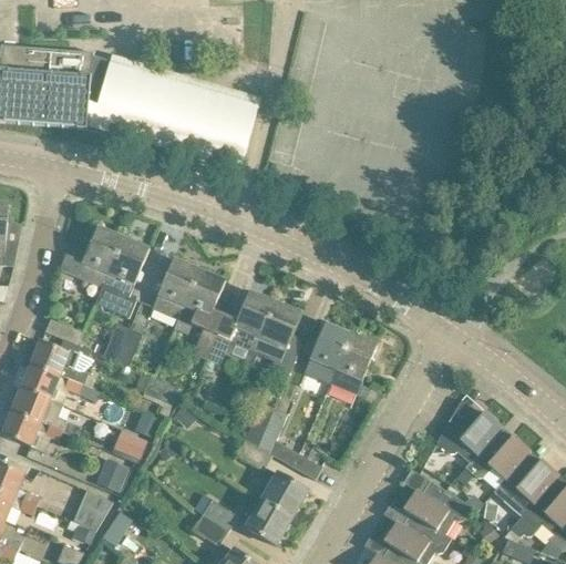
[(0,121),(85,129),(88,104),(95,106),(90,126),(239,170),(260,96),(111,53),(109,60),(92,54),(92,51),(0,44),(0,121)]
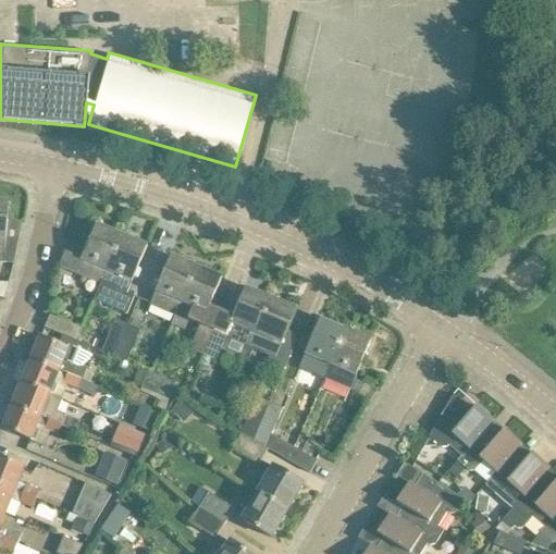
[(64,249),(59,263),(99,281),(120,232),(96,222),(81,256),(64,249)]
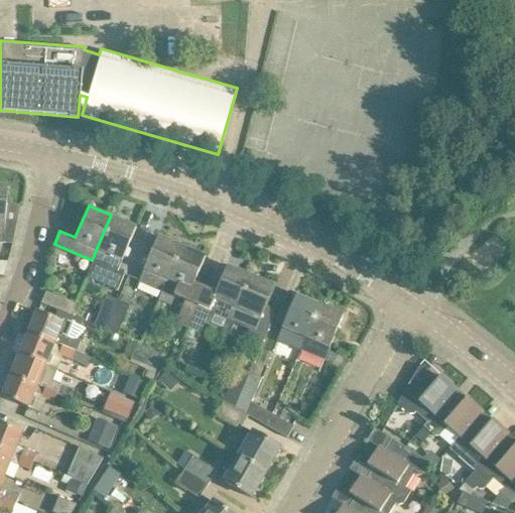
[(92,260),(85,277),(116,290),(123,273),(116,270),(135,226),(112,216),(111,215),(92,260)]
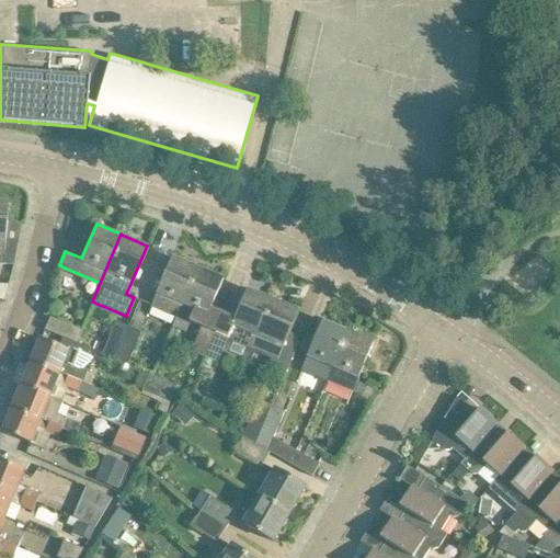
[(162,275),(150,304),(174,314),(170,327),(171,327),(184,294),(196,265),(171,255),(162,275)]
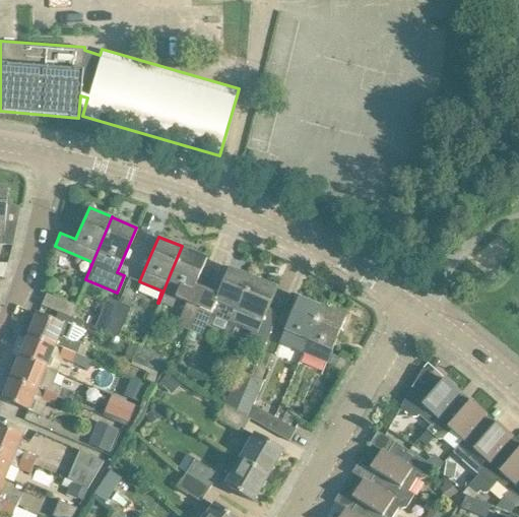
[(171,272),(158,303),(170,308),(175,296),(186,301),(176,324),(188,328),(204,289),(194,284),(206,256),(182,247),(182,246),(171,272)]
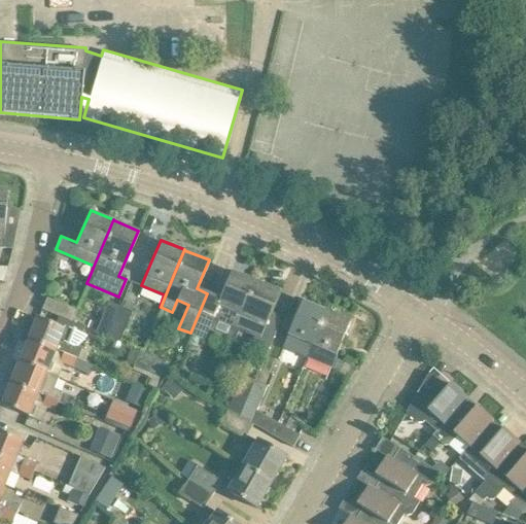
[(207,293),(190,333),(190,334),(203,338),(213,314),(236,324),(254,279),(232,270),(219,299),(208,293),(207,293)]
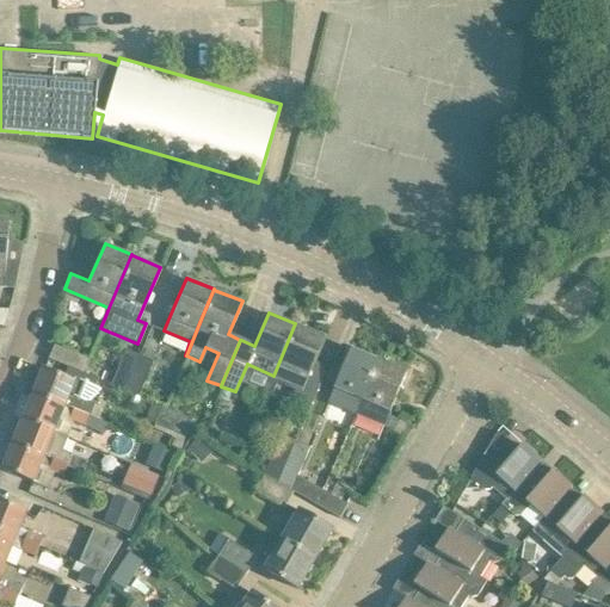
[(295,323),(273,376),(302,388),(314,358),(324,335),(296,324),(295,323)]
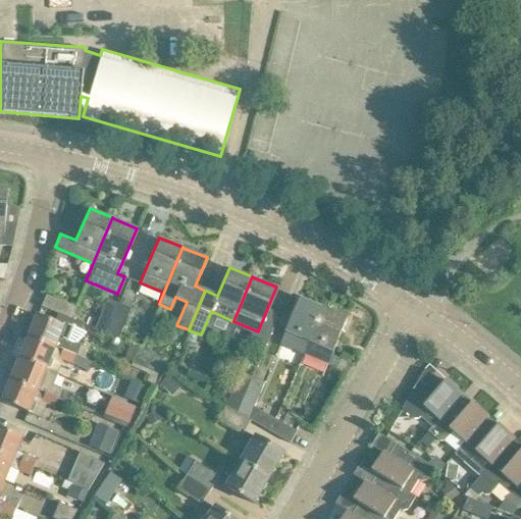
[(70,317),(75,307),(45,295),(41,305),(57,312),(70,317)]
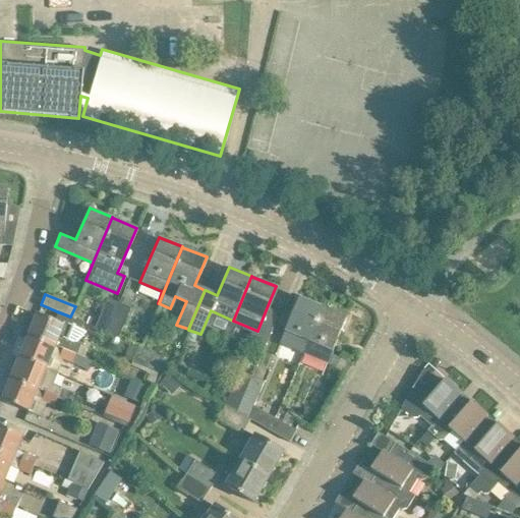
[(303,351),(323,306),(298,296),(279,341),(303,351)]
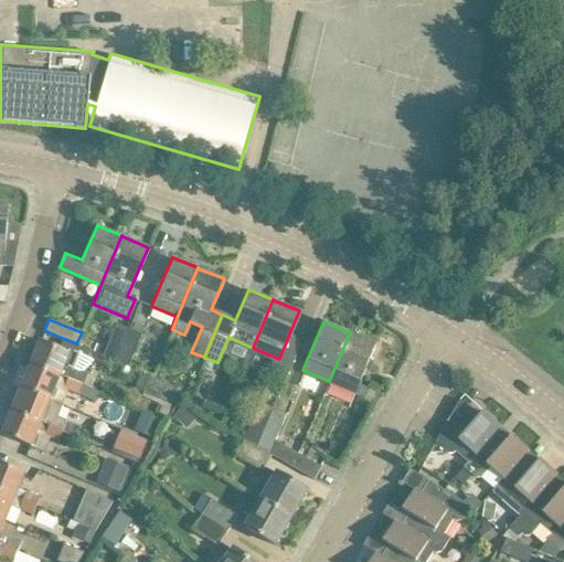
[(115,360),(128,328),(115,322),(102,356),(115,360)]
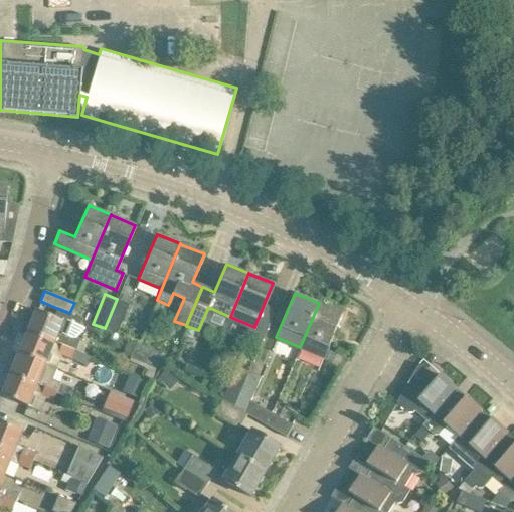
[(105,328),(117,333),(129,304),(117,299),(105,328)]
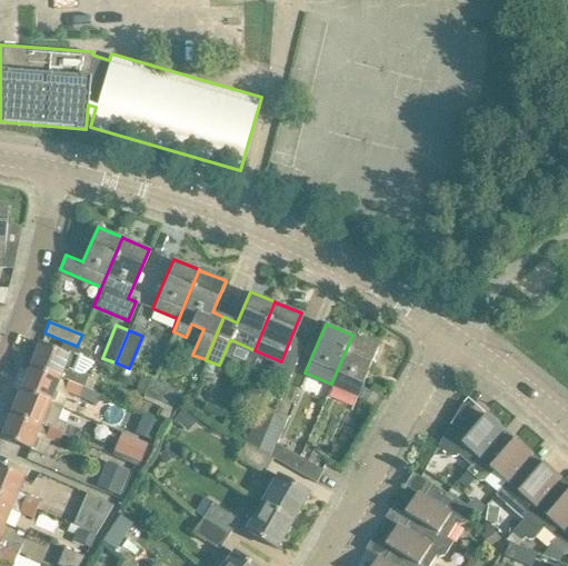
[(382,396),(360,385),(378,345),(352,335),(331,384),(357,395),(377,406),(382,396)]
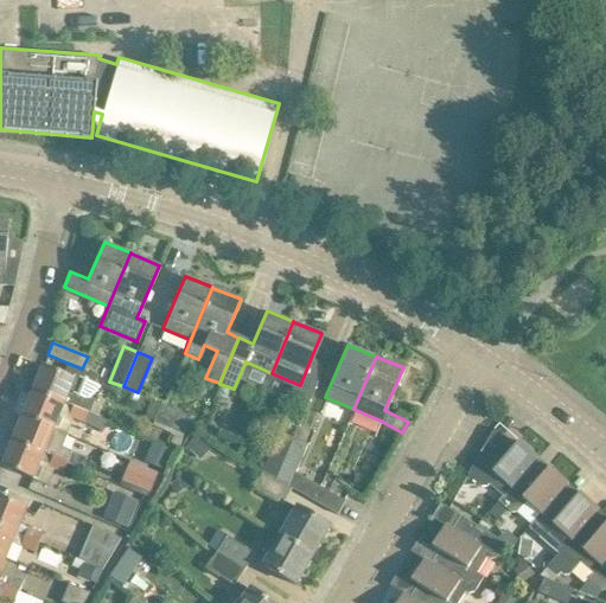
[(95,374),(82,369),(67,363),(63,372),(43,364),(32,390),(103,419),(104,417),(88,411),(91,401),(85,397),(99,384),(93,382),(95,374)]
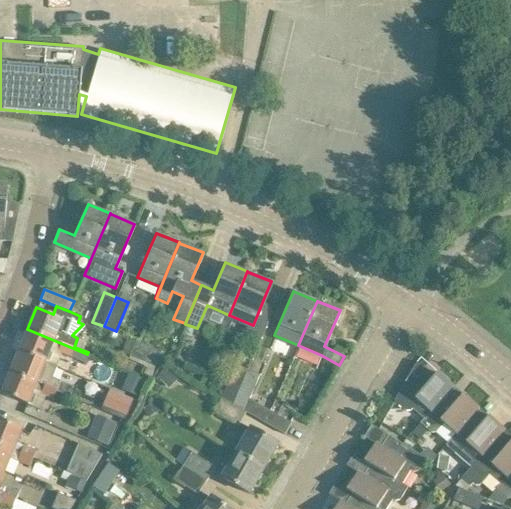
[(84,362),(87,354),(27,329),(18,350),(44,361),(50,348),(84,362)]
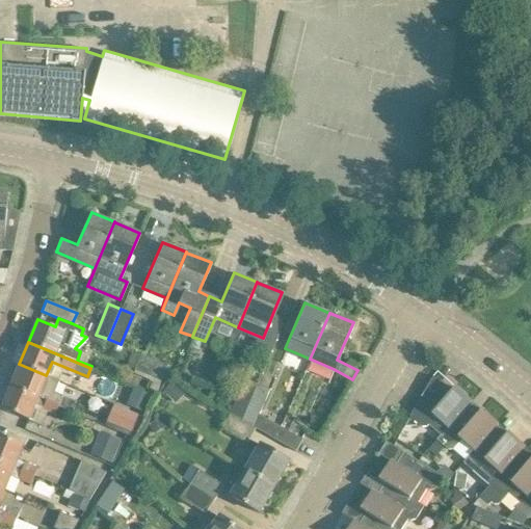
[(160,378),(166,364),(139,353),(134,368),(160,378)]
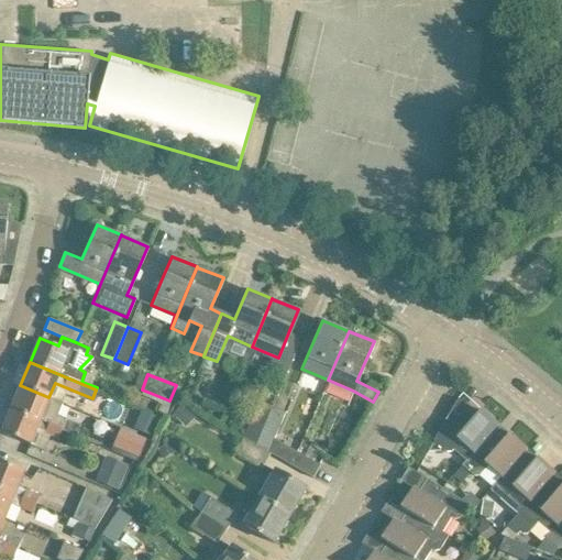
[(48,399),(48,397),(20,385),(10,408),(75,435),(79,424),(56,414),(61,404),(48,399)]
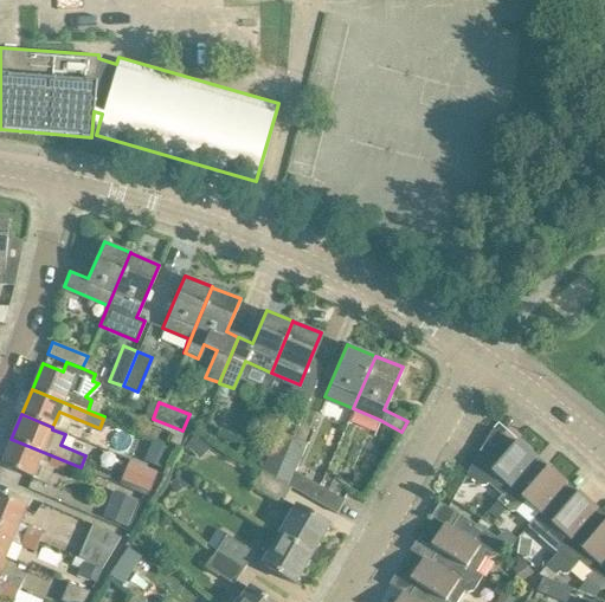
[(204,420),(200,434),(213,438),(217,424),(204,420)]
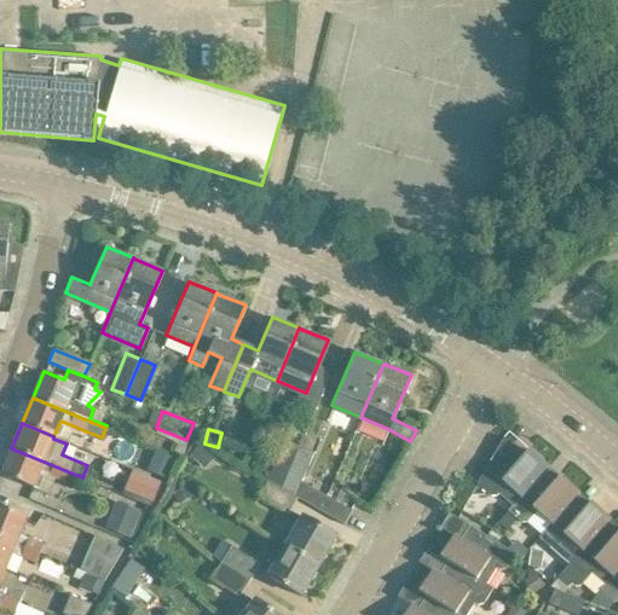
[(281,486),(301,440),(289,435),(270,475),(269,479),(281,486)]
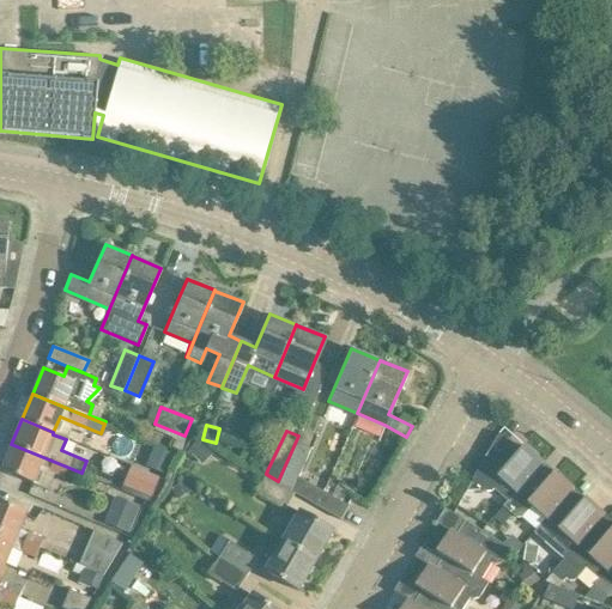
[(537,466),(538,466),(543,460),(523,443),(516,451),(511,448),(514,445),(498,431),(471,477),(485,489),(491,489),(494,487),(507,499),(508,499),(537,466)]
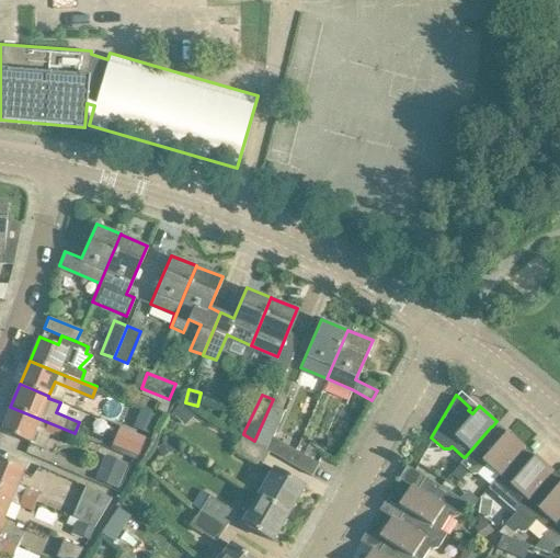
[(266,447),(273,434),(286,406),(273,399),(254,441),(266,447)]
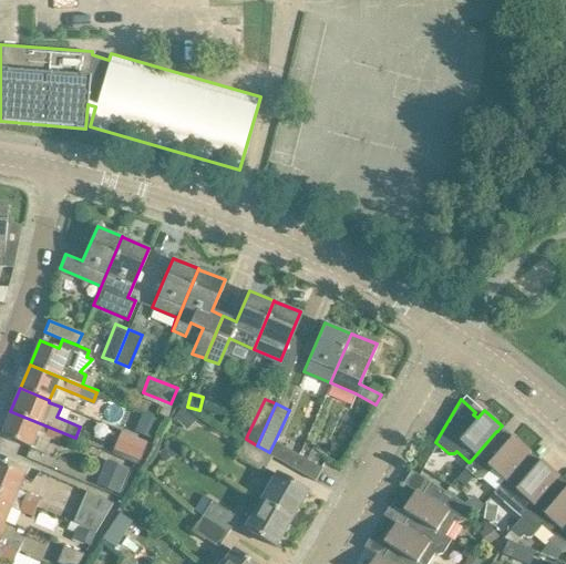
[(195,418),(183,406),(172,417),(184,429),(195,418)]
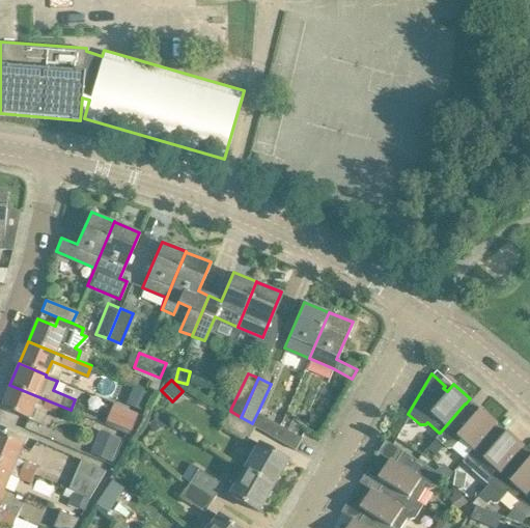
[(70,411),(71,410),(9,385),(1,407),(29,418),(34,406),(53,413),(56,406),(70,411)]
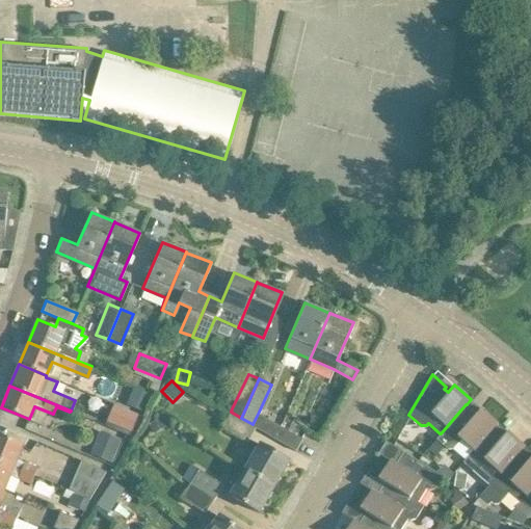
[(133,386),(126,403),(144,411),(152,394),(133,386)]
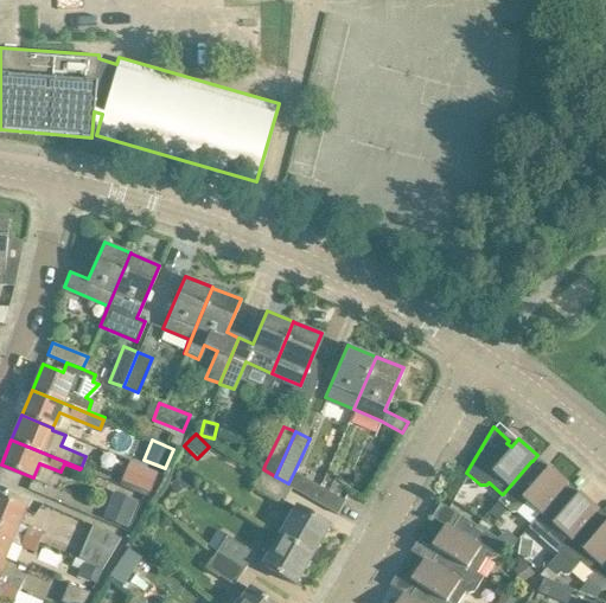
[(538,467),(533,461),(531,461),(503,494),(502,494),(497,499),(510,511),(517,510),(525,500),(538,512),(540,512),(562,486),(562,487),(567,481),(549,464),(542,473),(537,469),(538,467)]
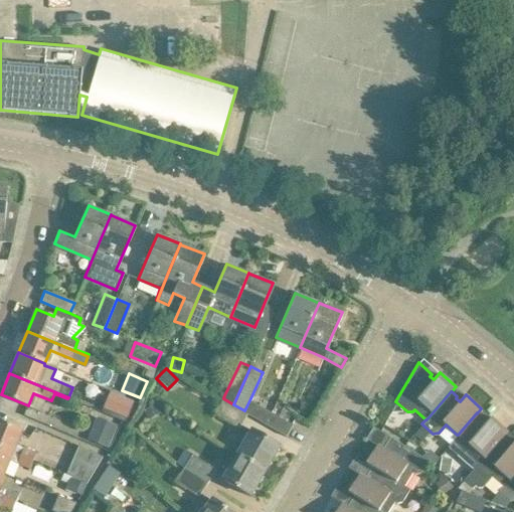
[(115,392),(108,408),(126,416),(133,400),(115,392)]
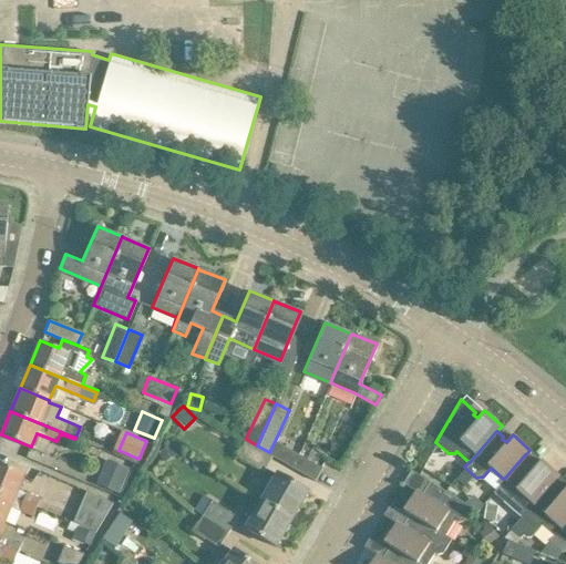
[(271,454),(269,452),(257,445),(246,439),(237,454),(263,470),(271,454)]
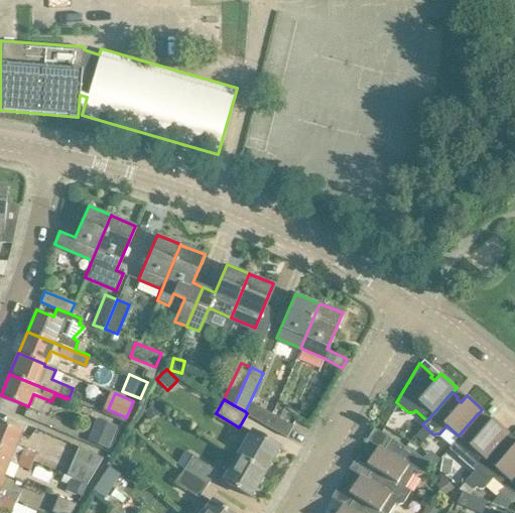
[(286,435),(292,424),(251,399),(245,411),(247,413),(286,435)]
